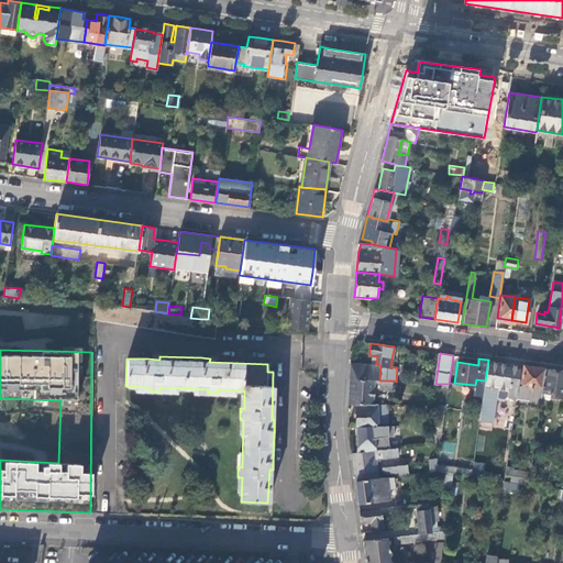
[(520,365),(488,360),(485,381),(483,396),(479,421),(493,423),(497,394),(498,388),(509,390),(517,392),(518,385),(520,365)]
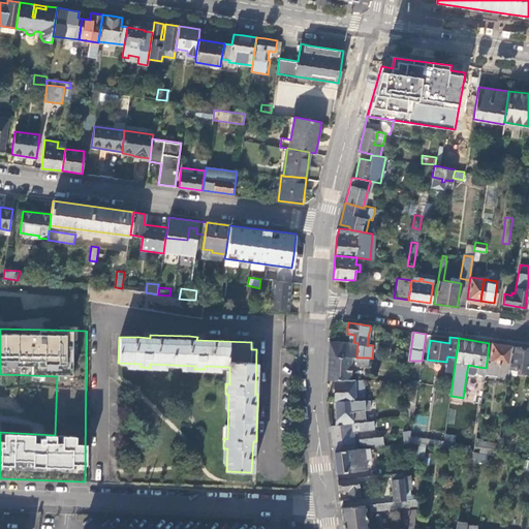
[(349,342),(329,341),(329,349),(328,355),(352,358),(356,358),(358,343),(353,342),(349,342)]
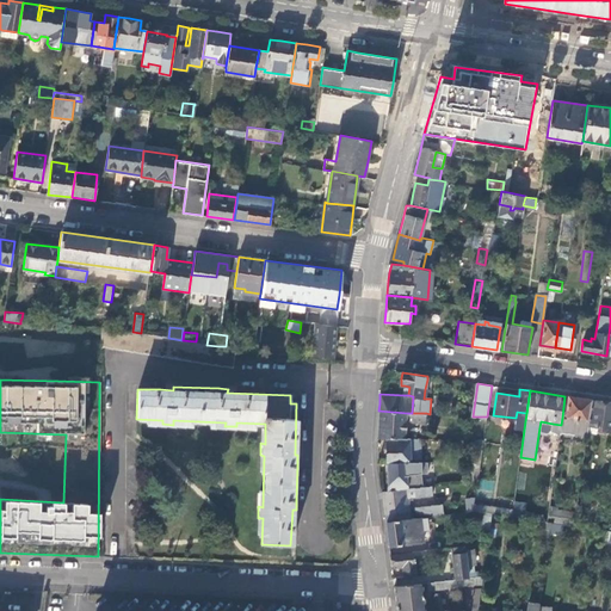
[(592,400),(568,396),(566,419),(588,421),(592,400)]
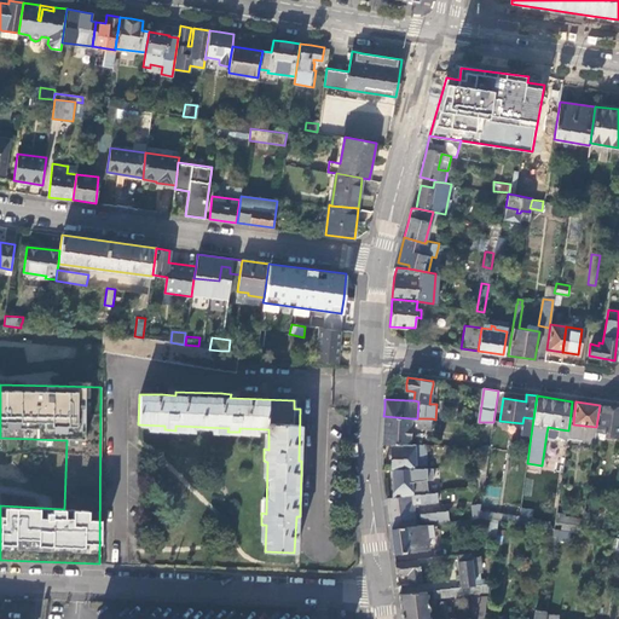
[(618,408),(600,405),(596,427),(595,432),(599,432),(597,437),(605,438),(605,435),(618,437),(618,408)]
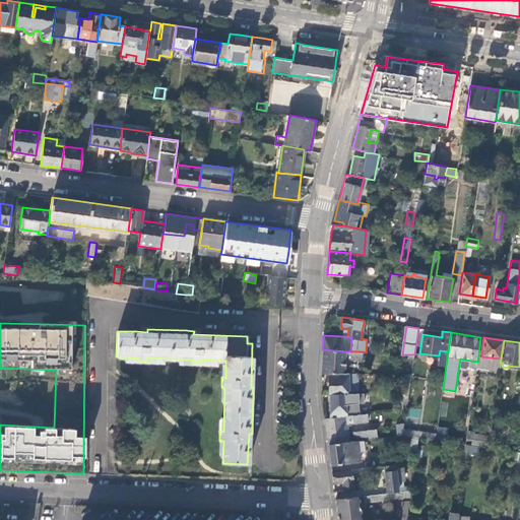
[(346,351),(322,349),(322,364),(322,373),(328,373),(344,373),(346,351)]
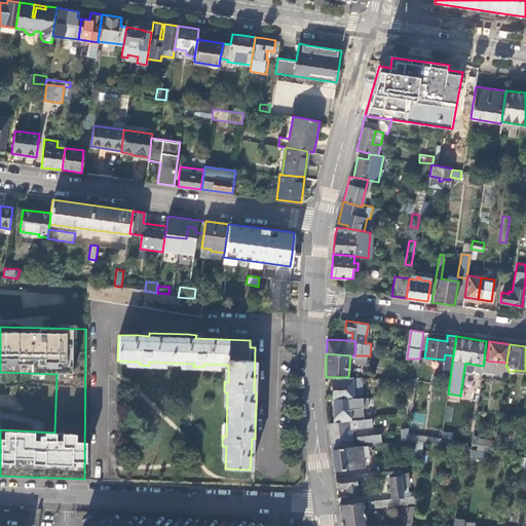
[(445,354),(444,360),(446,364),(445,369),(451,370),(453,355),(445,354)]
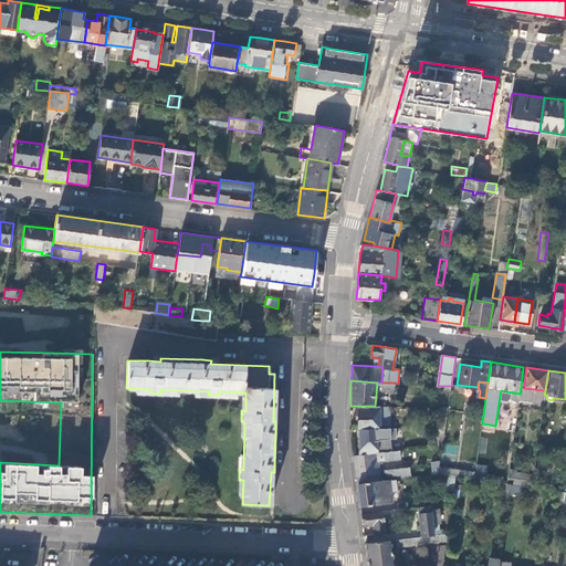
[(394,391),(395,383),(383,383),(381,390),(394,391)]
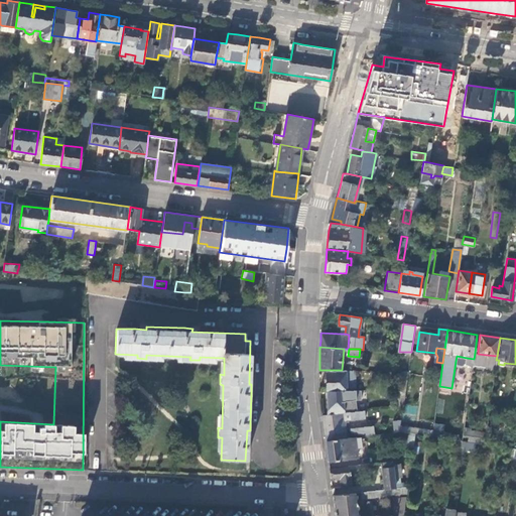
[(497,356),(478,354),(475,353),(474,359),(473,365),(495,368),(496,360),(497,356)]
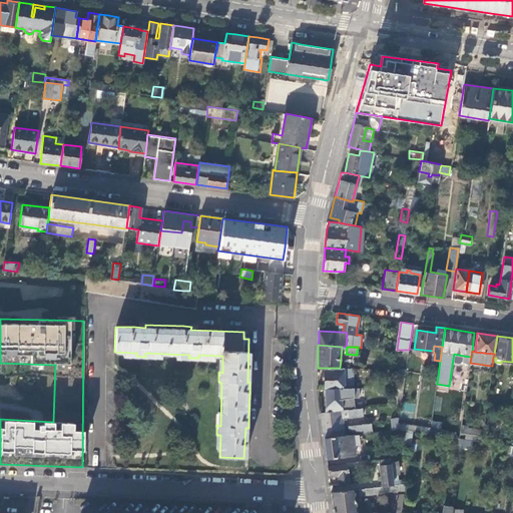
[(354,368),(340,368),(324,368),(325,378),(325,389),(342,388),(354,388),(354,368)]
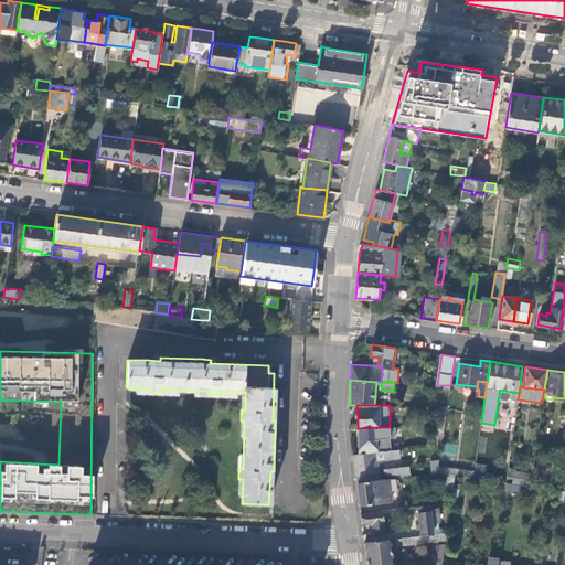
[(447,405),(439,405),(438,418),(445,418),(447,405)]
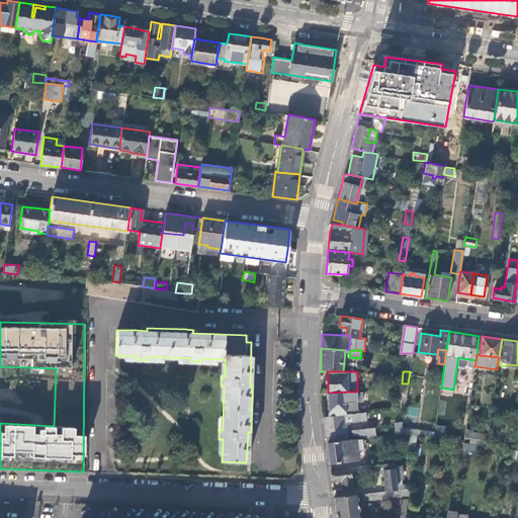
[(357,392),(345,392),(345,414),(351,414),(358,413),(357,402),(362,401),(362,391),(357,392)]
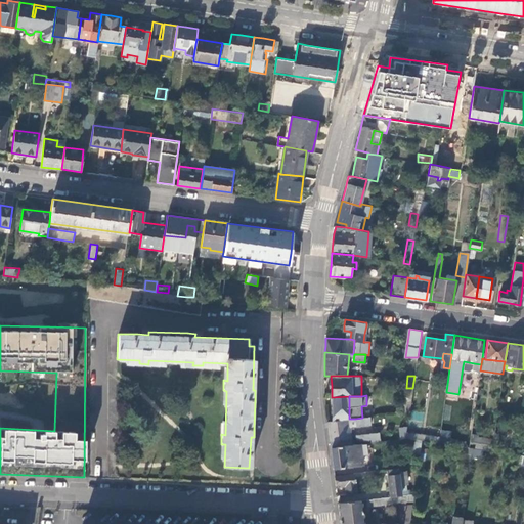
[(349,396),(332,397),(332,408),(333,421),(348,419),(349,419),(349,396)]
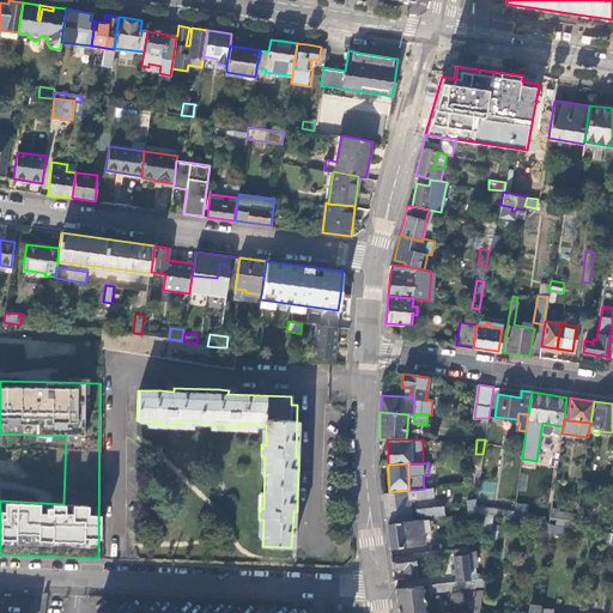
[(434,496),(432,487),(424,489),(416,490),(417,498),(434,496)]
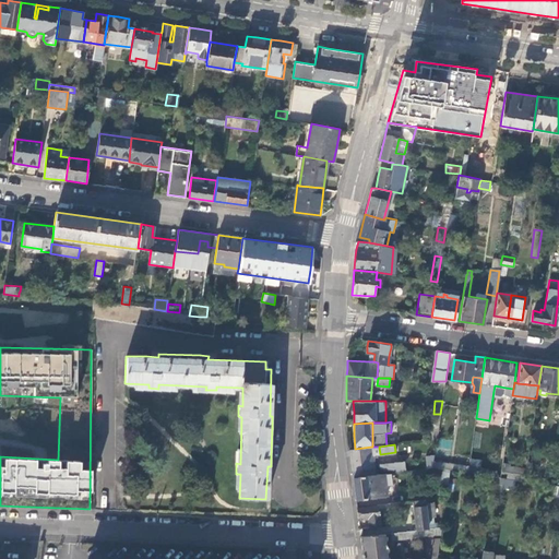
[(355,449),(349,450),(352,465),(353,477),(375,474),(372,455),(371,447),(355,449)]
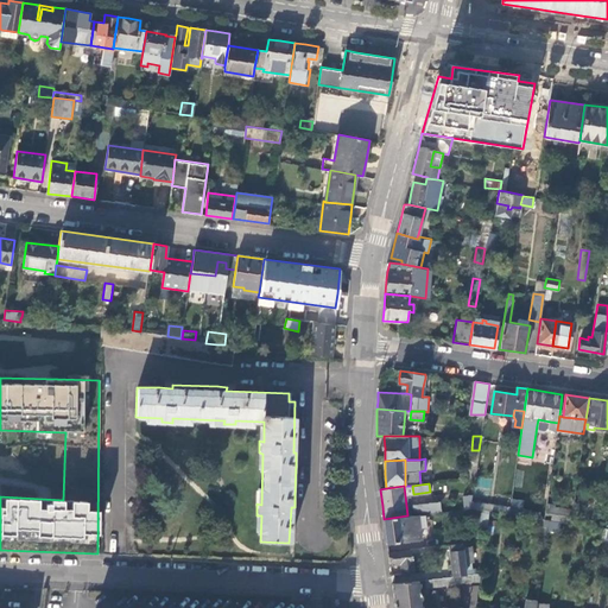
[(462,496),(464,508),(472,507),(470,495),(462,496)]
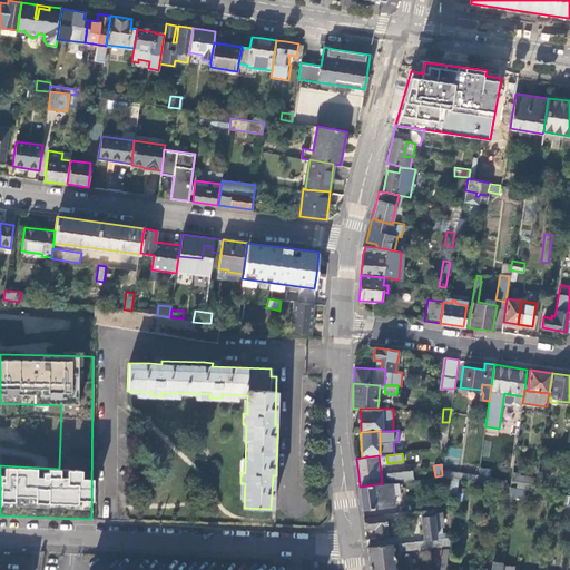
[(386,472),(387,481),(412,478),(411,470),(386,472)]
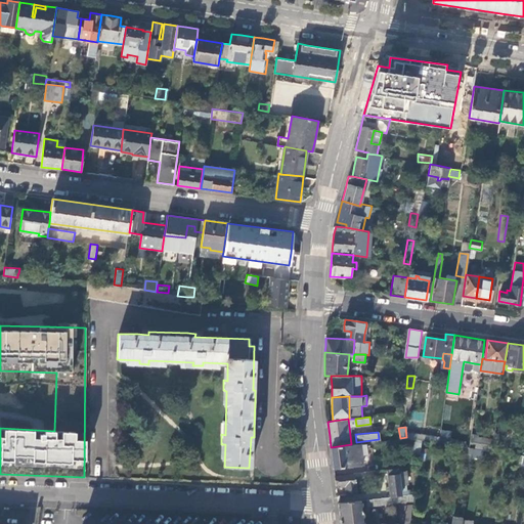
[(473,434),(471,440),(489,445),(491,439),(473,434)]
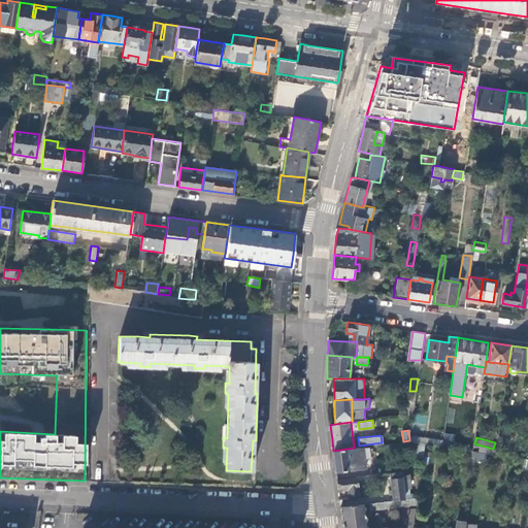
[(363,447),(354,448),(333,451),(335,463),(336,471),(365,468),(363,447)]
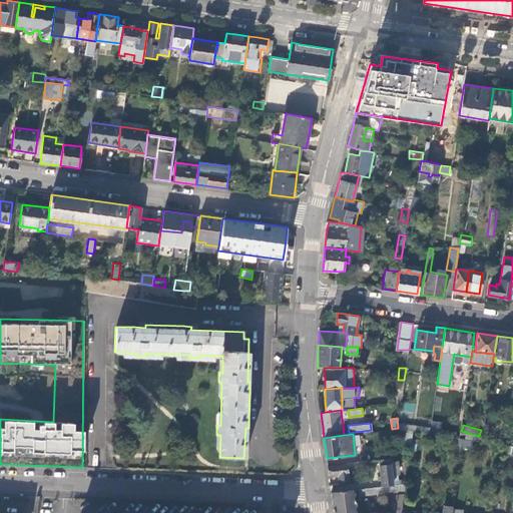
[(471,447),(472,440),(459,439),(459,447),(471,447)]
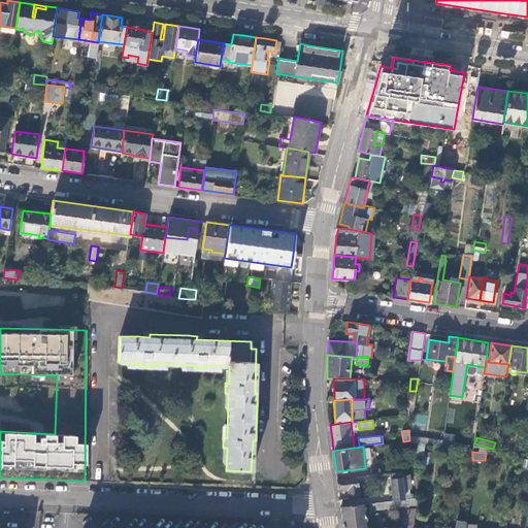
[(400,471),(389,472),(391,492),(392,500),(413,497),(411,493),(409,493),(408,488),(408,487),(409,486),(409,485),(408,473),(400,474),(400,471)]
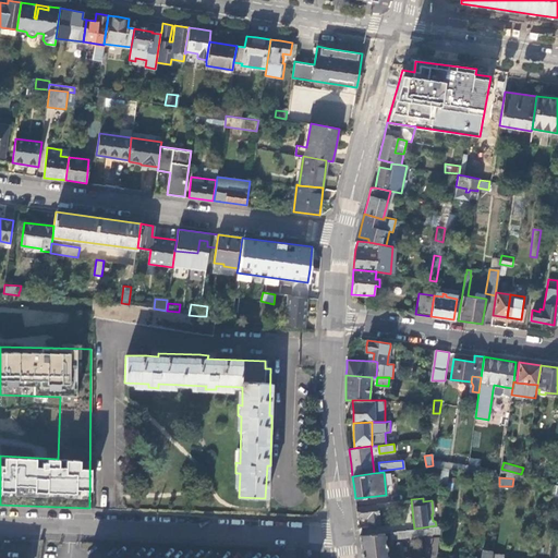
[(400,508),(399,500),(380,504),(381,511),(400,508)]
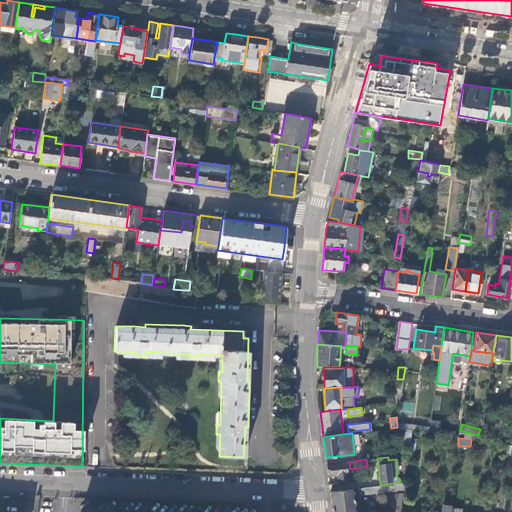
[(345,462),(327,465),(327,471),(328,475),(335,474),(335,477),(337,477),(338,481),(348,480),(345,462)]
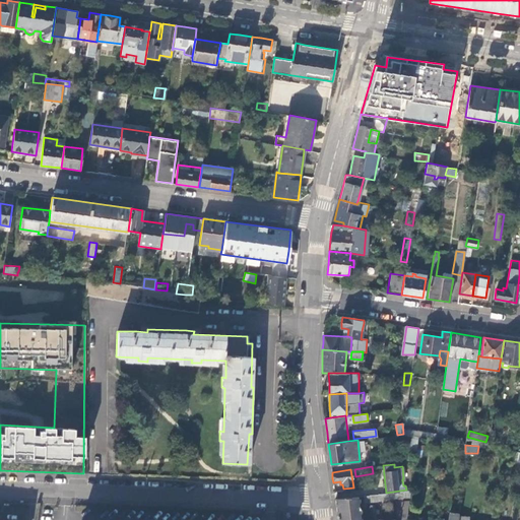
[(410,496),(411,490),(406,490),(386,493),(364,496),(364,502),(410,496)]
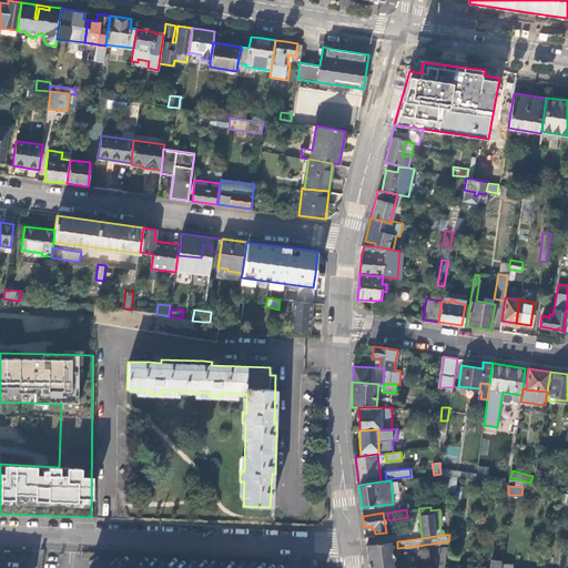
[(394,567),(391,541),(366,545),(367,557),(368,567),(394,567)]
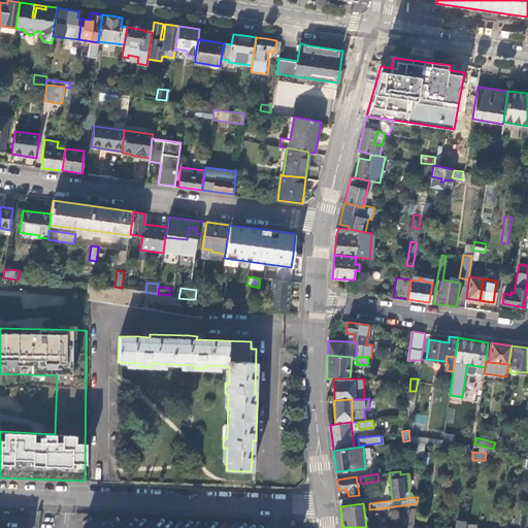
[(413,527),(416,508),(409,508),(405,527),(389,527),(385,527),(384,527),(413,527)]
